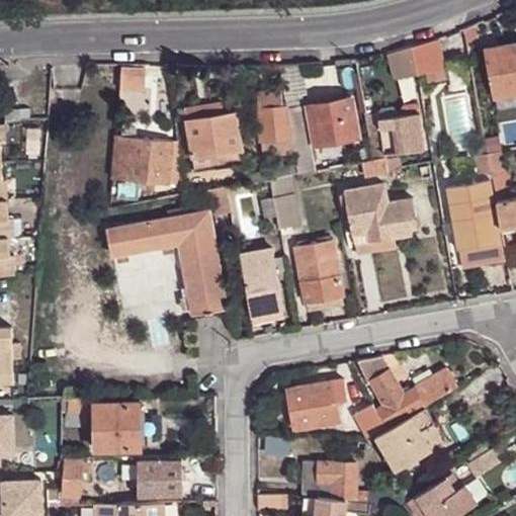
[(480,35),(474,24),(462,29),(464,44),(480,35)]
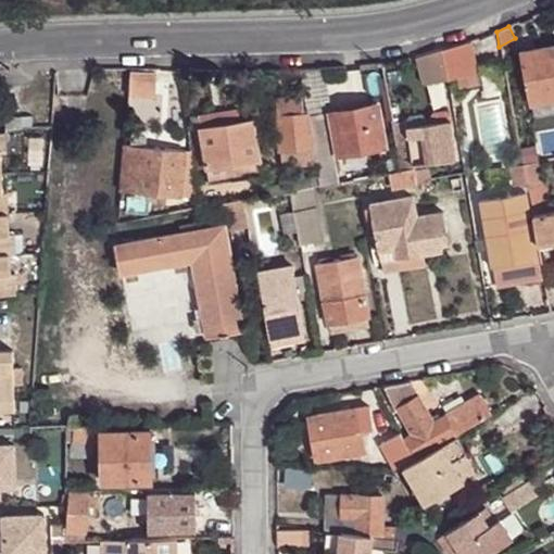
[(468,41),(439,50),(444,80),(454,78),(456,89),(478,85),(468,41)]
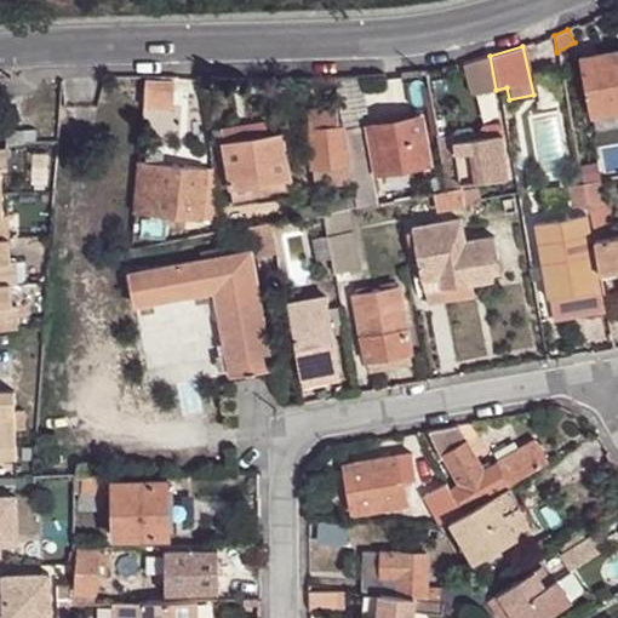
[(468,96),(496,90),(490,56),(462,64),(468,96)]
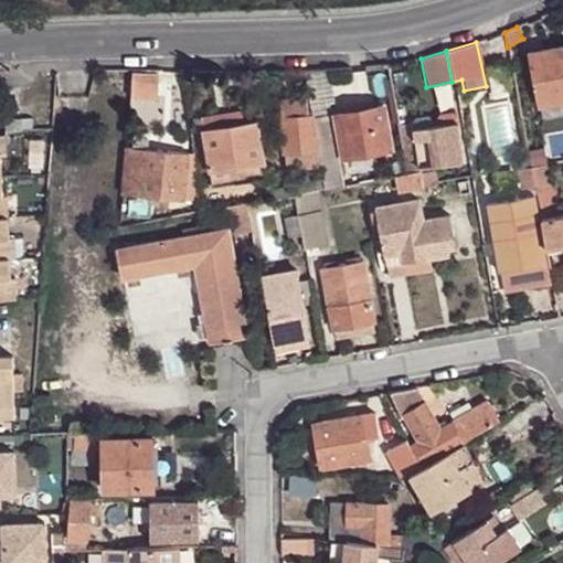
[(562,99),(562,53),(551,56),(550,51),(529,55),(538,105),(562,99)]
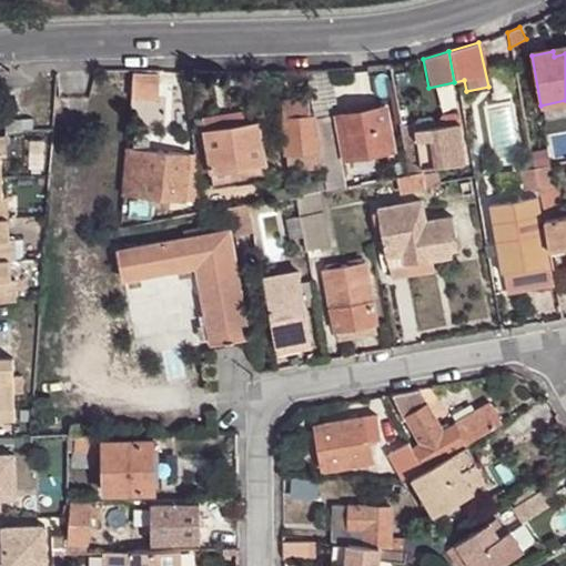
[(330,71),(305,73),(312,117),(322,171),(323,182),(325,193),(345,189),(331,105),(335,105),(330,71)]
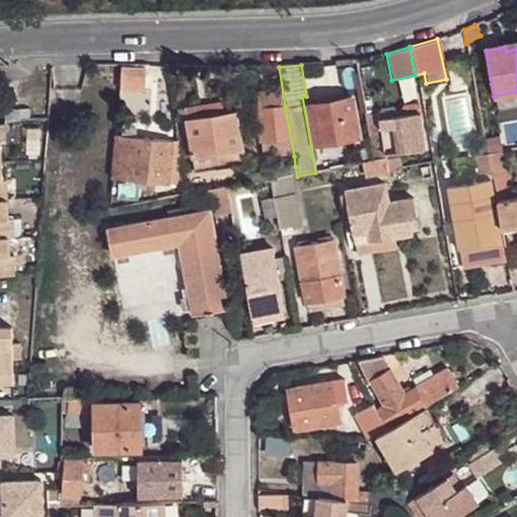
[(147,68),(122,68),(119,91),(144,92),(147,68)]
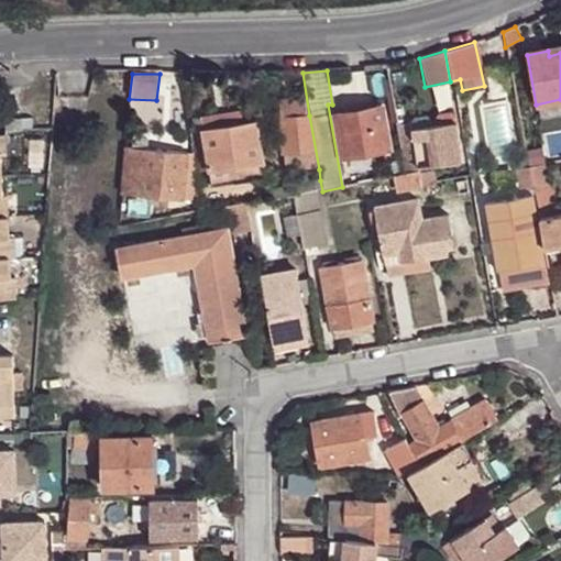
[(246,75),(249,87),(261,86),(257,74),(246,75)]
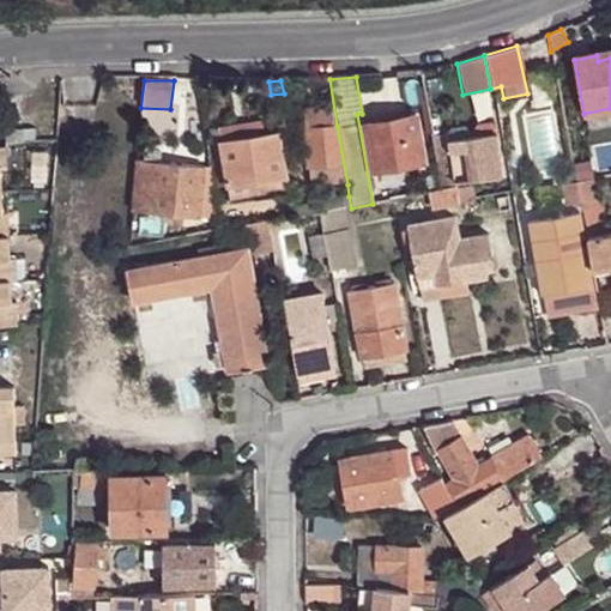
[(309,188),(348,185),(337,126),(333,126),(333,108),(307,110),(309,188)]
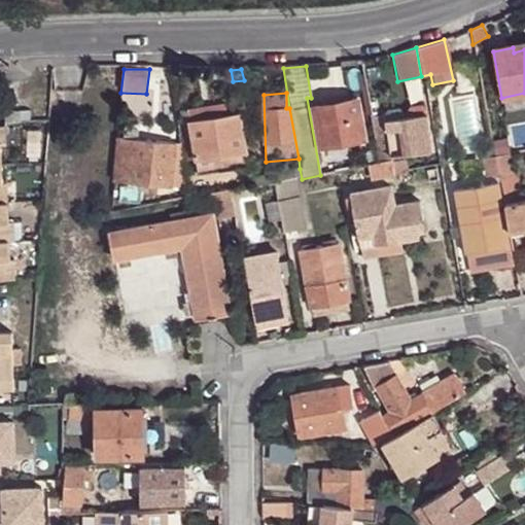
[(361,142),(355,102),(313,109),(319,148),(361,142)]
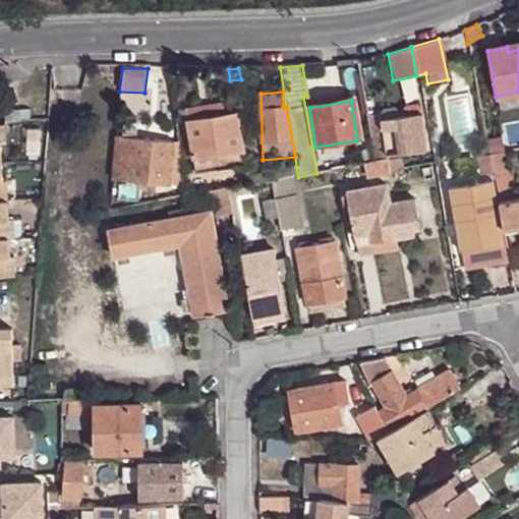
[(244,166),(236,115),(219,117),(218,107),(185,112),(194,173),(244,166)]
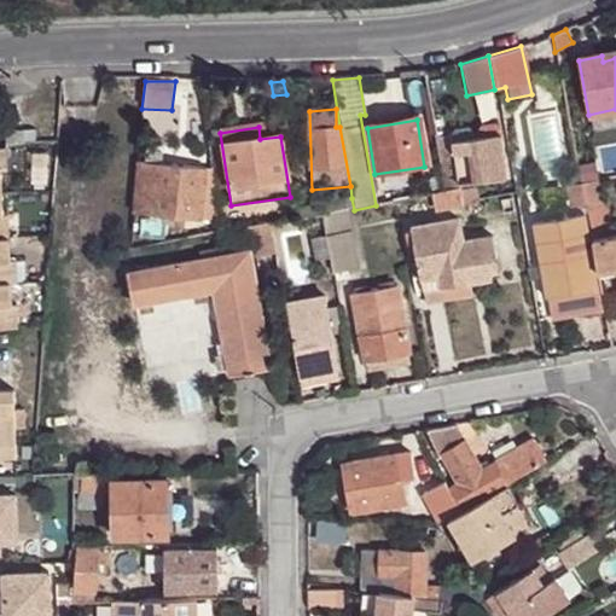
[(504,178),(495,129),(492,127),(478,129),(476,134),(469,137),(465,132),(452,134),(448,139),(435,140),(443,195),(458,192),(457,187),(504,178)]
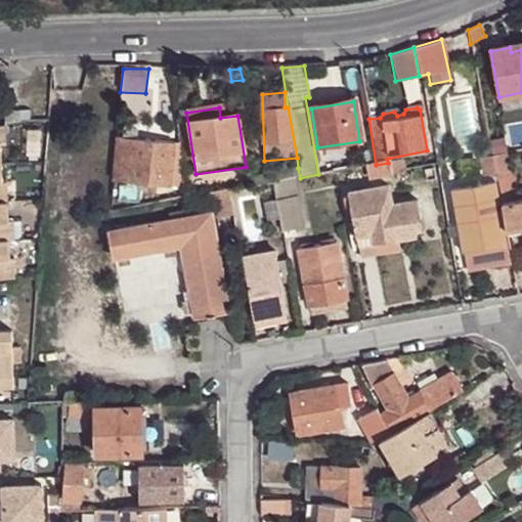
[(22,120),(7,119),(7,131),(22,131),(22,120)]
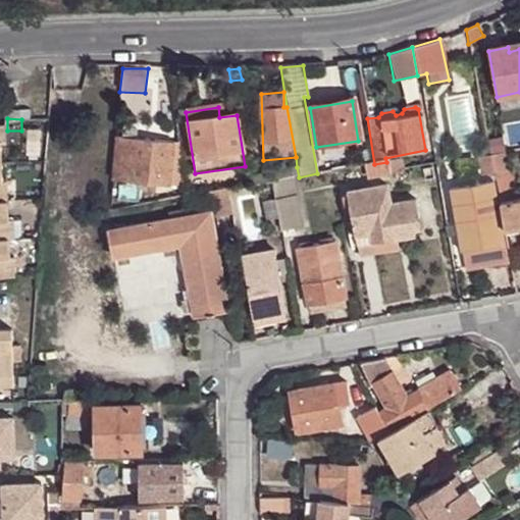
[(125,180),(131,140),(116,138),(112,179),(125,180)]
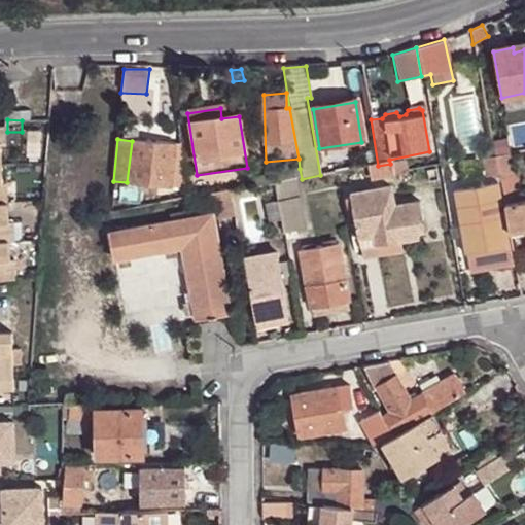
[(180,145),(174,145),(132,141),(127,182),(169,187),(186,186),(180,145)]
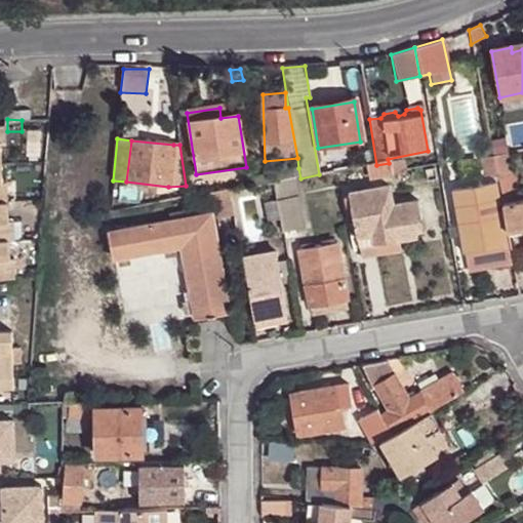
[(0,287),(3,287),(3,268),(9,268),(8,248),(3,249),(3,229),(8,230),(8,212),(0,211),(0,193),(2,193),(2,153),(0,153),(0,287)]
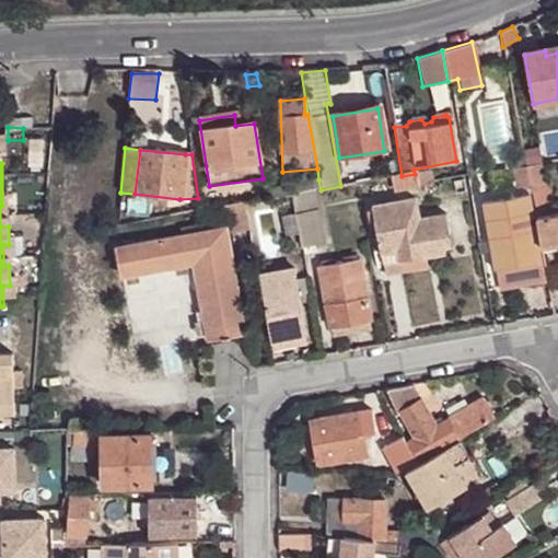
[(542,184),(538,164),(524,166),(527,186),(542,184)]
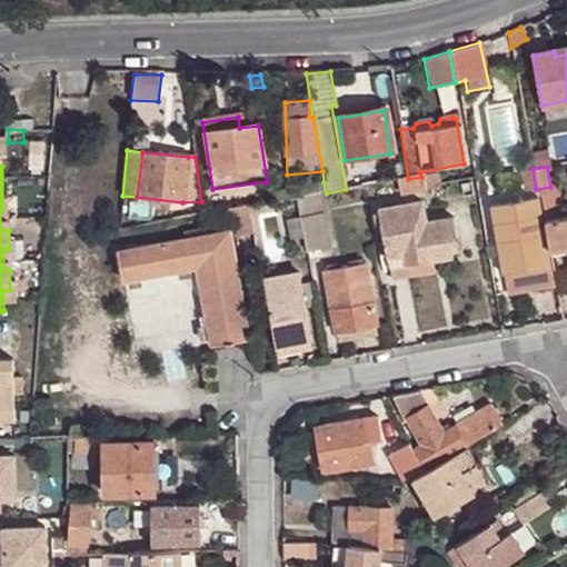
[(536,189),(533,169),(518,172),(521,191),(536,189)]
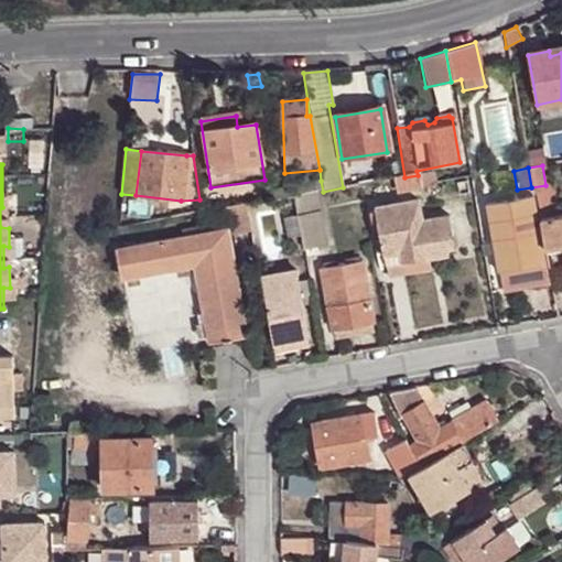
[(433,172),(418,175),(420,186),(435,184),(433,172)]
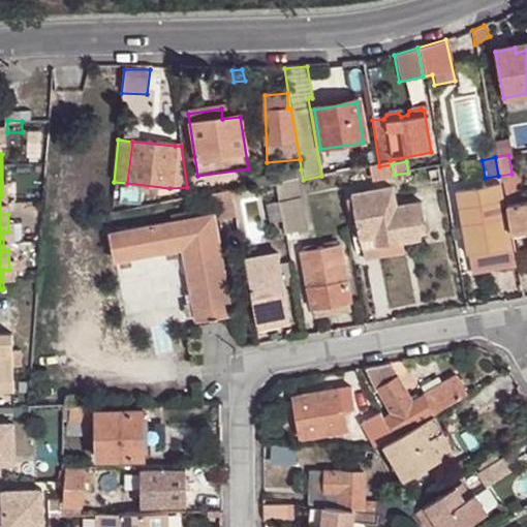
[(370,182),(394,178),(394,175),(392,164),(379,166),(368,168),(370,182)]
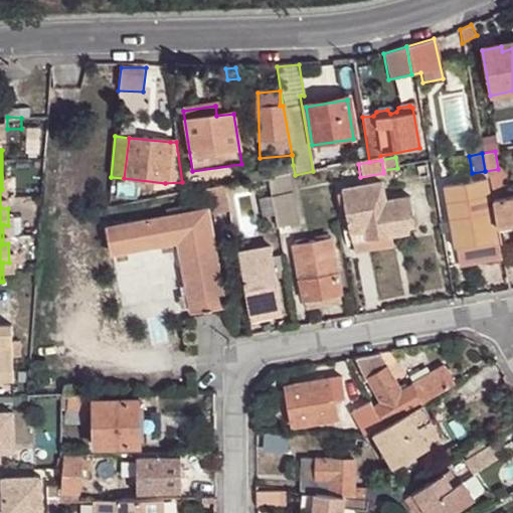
[(266,171),(267,180),(288,176),(295,175),(293,165),(266,171)]
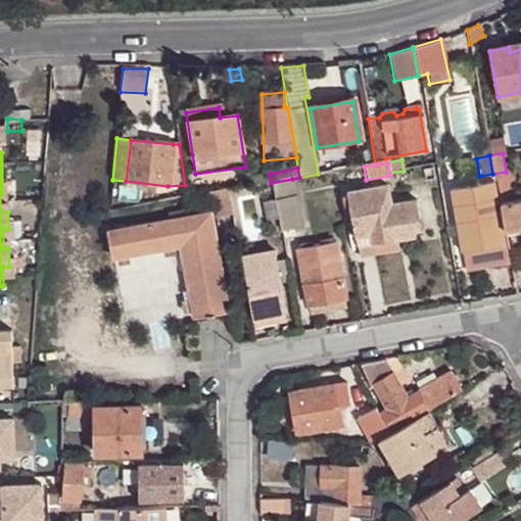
[(248,187),(263,184),(262,176),(261,170),(246,173),(246,176),(248,187)]
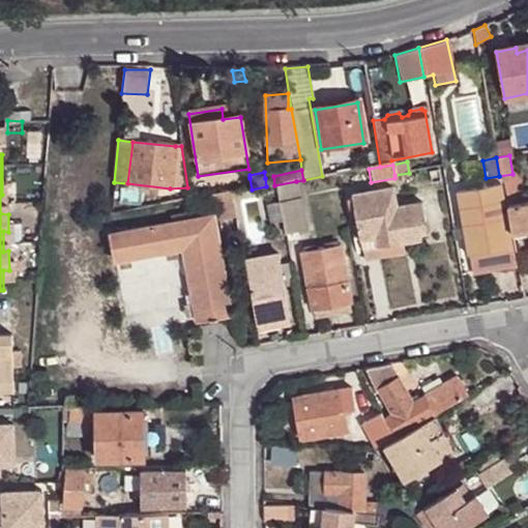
[(499,176),(505,206),(524,203),(519,172),(512,174),(499,176)]
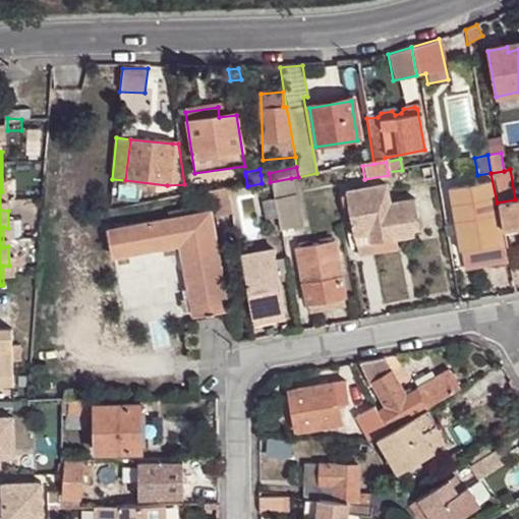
[(269,173),(261,175),(262,183),(270,182),(269,173)]
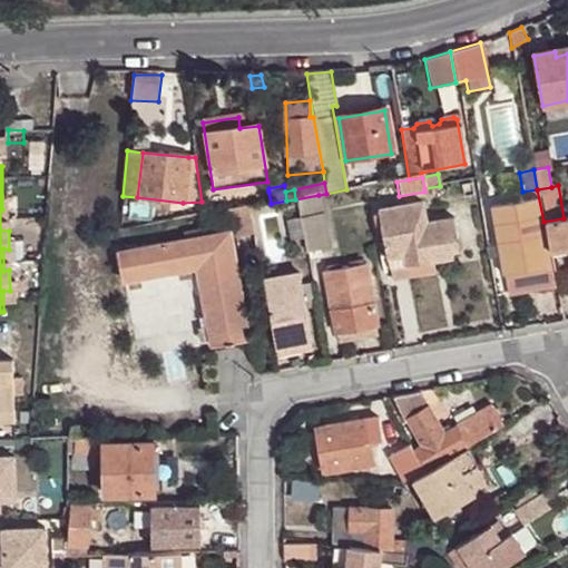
[(295,199),(305,252),(329,245),(319,195),(295,199)]
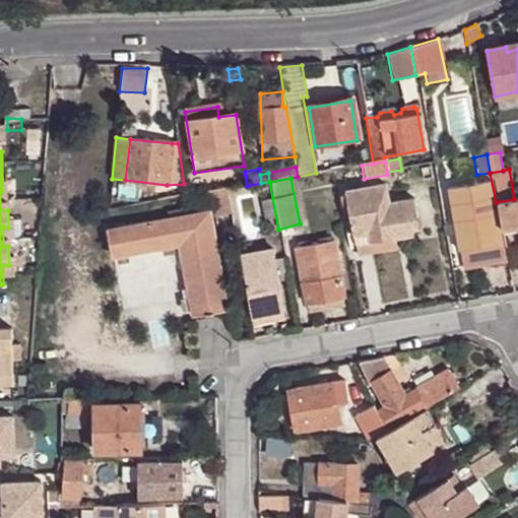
[(491,183),(447,191),(460,267),(504,260),(491,183)]
